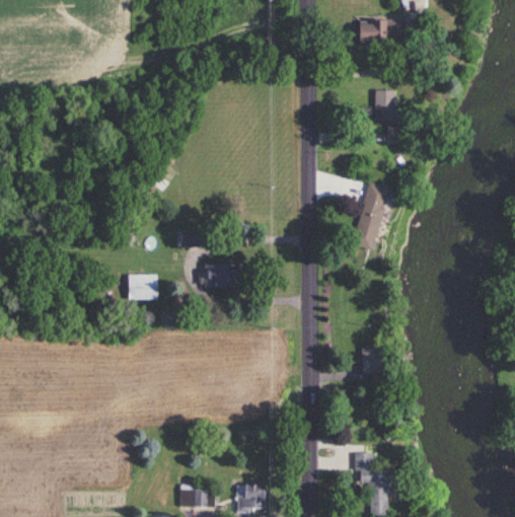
[(358,42),(406,42),(406,19),(358,19),(358,42)]
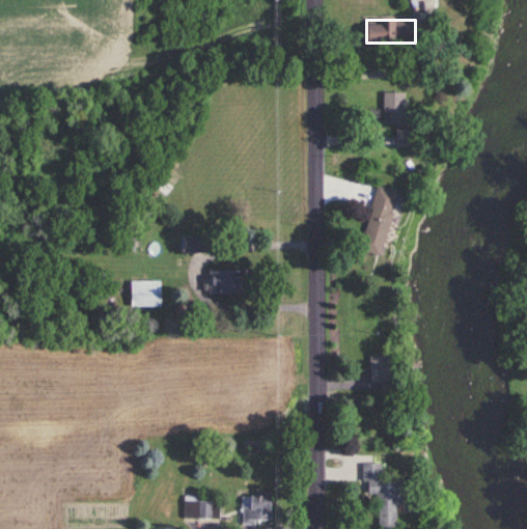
[(384,121),(406,121),(406,91),(384,91),(384,121)]
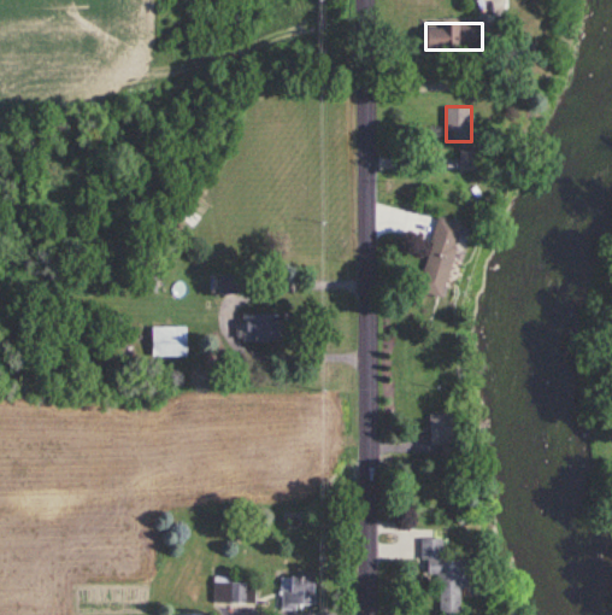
[(419,291),(443,297),(462,221),(436,215),(419,291)]
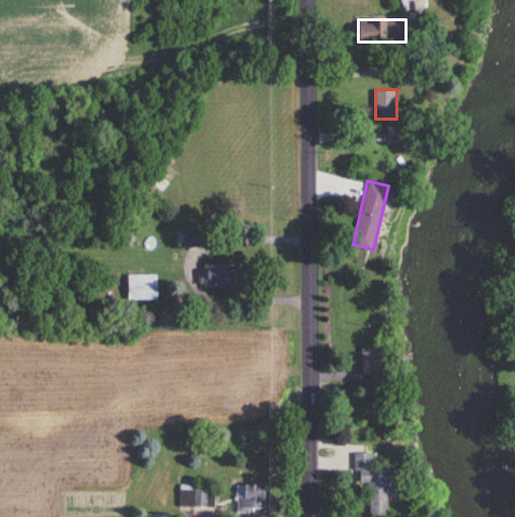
[(206,287),(236,287),(236,264),(206,264),(206,287)]
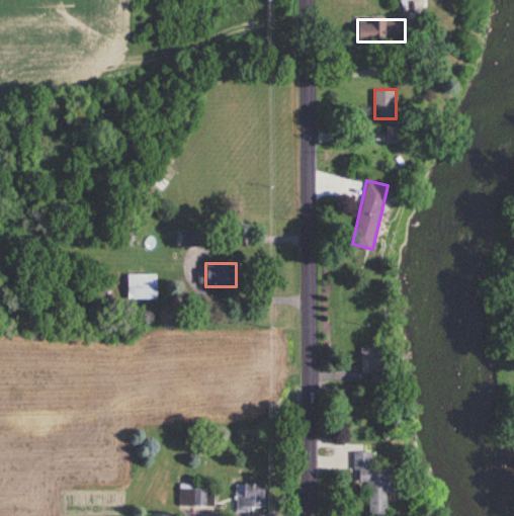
[(158,273),(130,273),(130,298),(158,298),(158,273)]
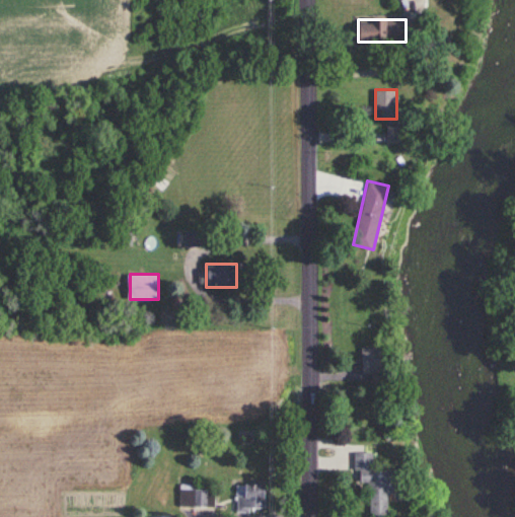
[(362,347),(362,373),(378,373),(378,347),(362,347)]
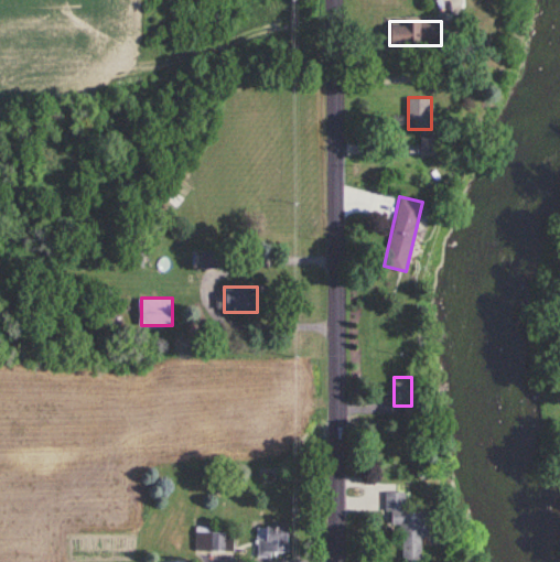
[(405,493),(386,493),(386,525),(400,525),(400,561),(420,561),(420,536),(429,536),(429,511),(405,511),(405,493)]
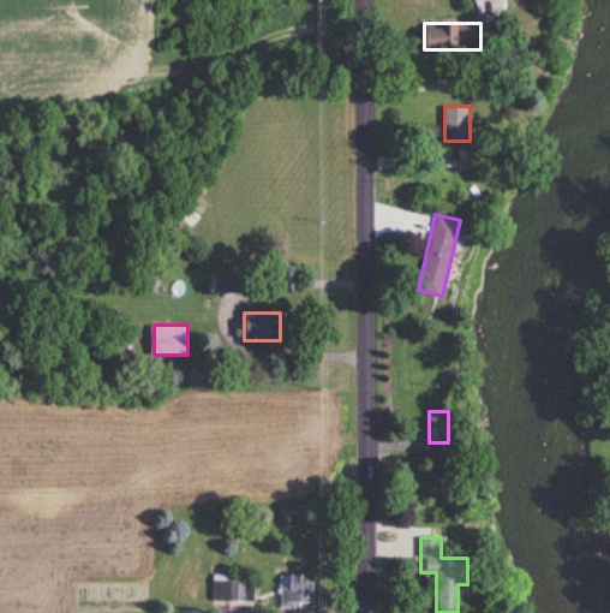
[(283,575),(283,606),(315,606),(315,575),(283,575)]
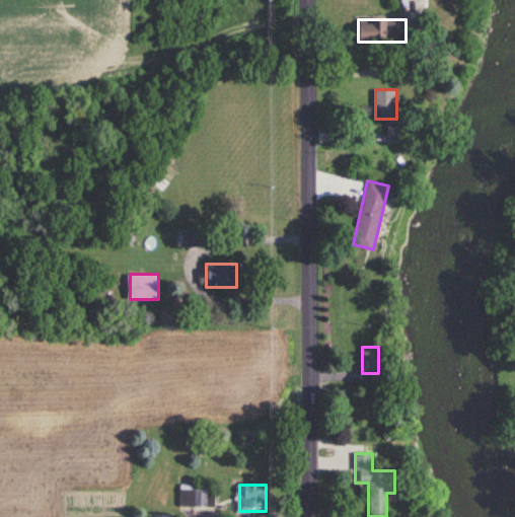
[(184,486),(184,506),(207,506),(207,489),(195,489),(195,486),(184,486)]
